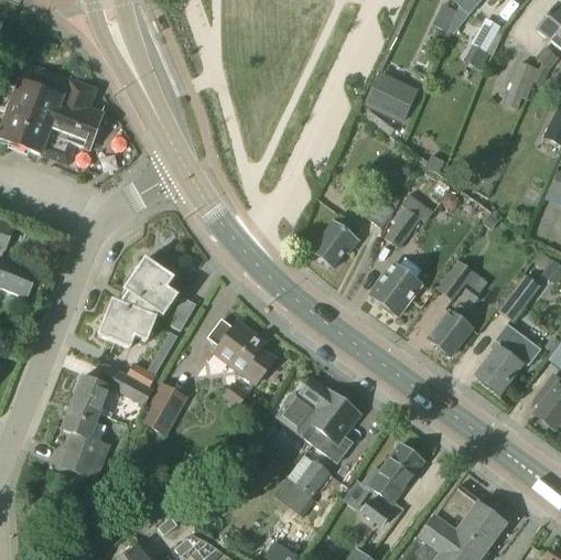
[(558,45),(560,42),(560,4),(558,2),(537,28),(558,45)]
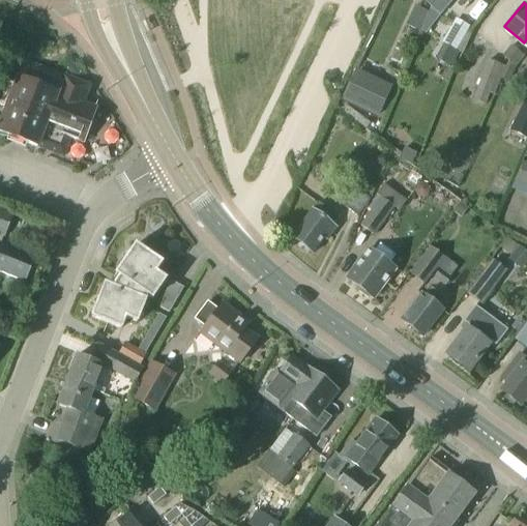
[(451,63),(459,49),(472,24),(458,16),(445,40),(437,55),(451,63)]
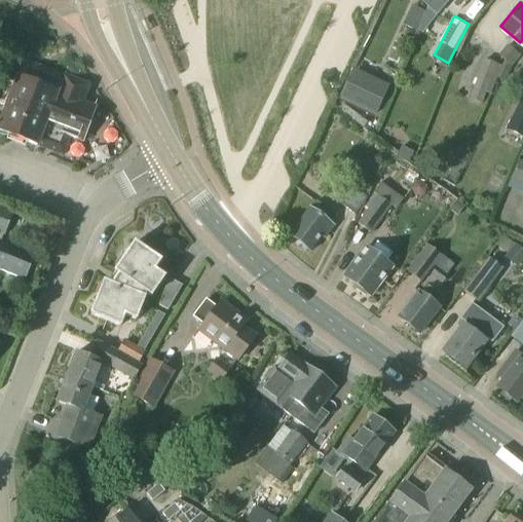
[(500,52),(507,59),(515,48),(509,43),(500,52)]
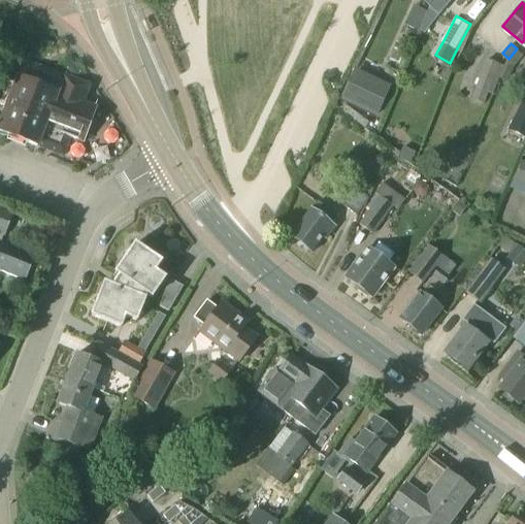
[(523,54),(517,48),(509,59),(515,63),(523,54)]
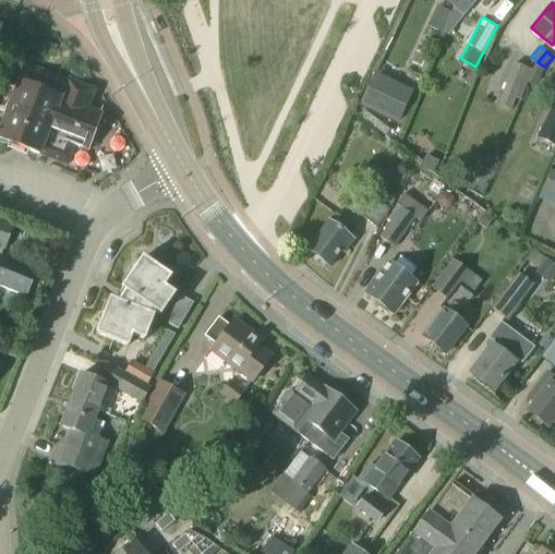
[(533,67),(528,65),(516,61),(499,103),(513,107),(517,95),(522,97),(533,67)]
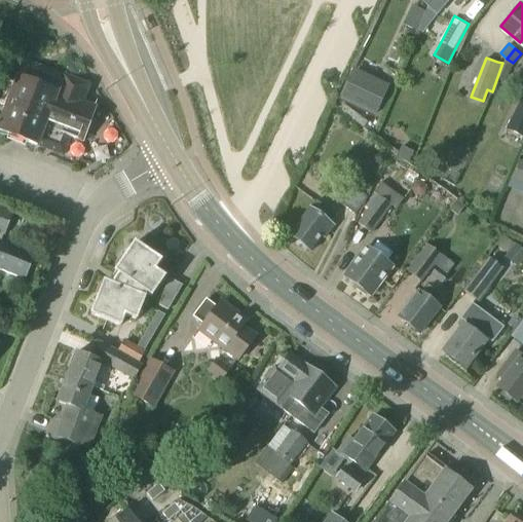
[(0,123),(0,127),(38,143),(62,152),(69,134),(84,140),(88,128),(95,128),(98,118),(94,114),(98,105),(84,100),(91,82),(64,72),(64,74),(27,60),(21,75),(19,75),(16,82),(5,78),(0,90),(0,102),(7,105),(0,123)]
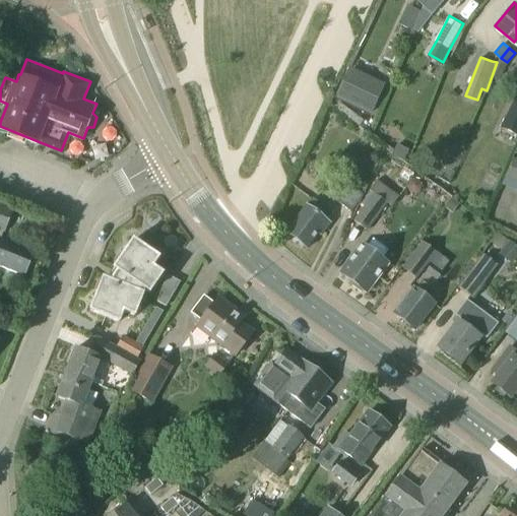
[(350,65),(337,94),(373,111),(386,82),(350,65)]
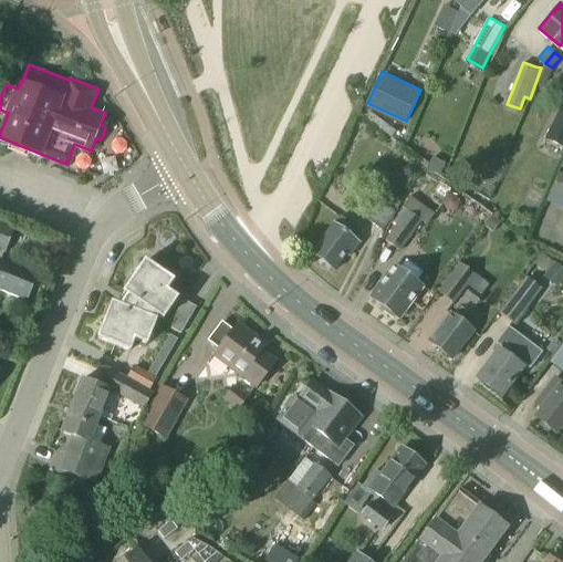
[(562,101),(545,138),(562,146),(562,101)]
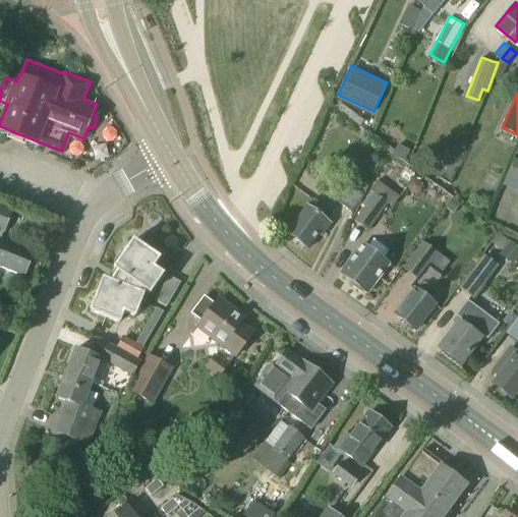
[(517,155),(515,154),(506,172),(517,177),(517,155)]
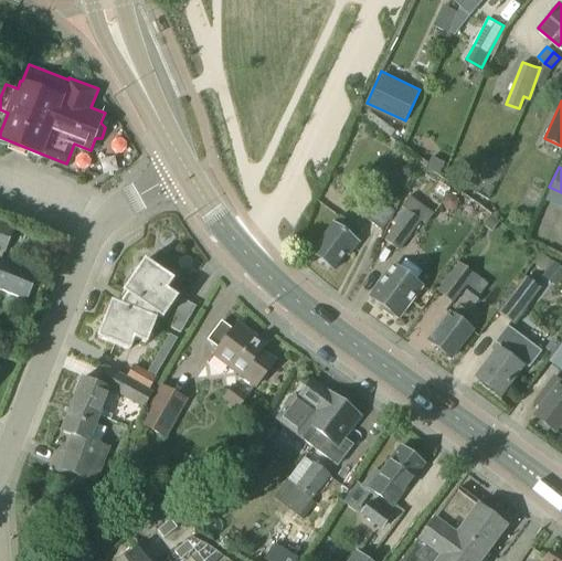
[(403,204),(407,208),(386,239),(401,249),(423,219),(427,222),(435,212),(411,194),(403,204)]
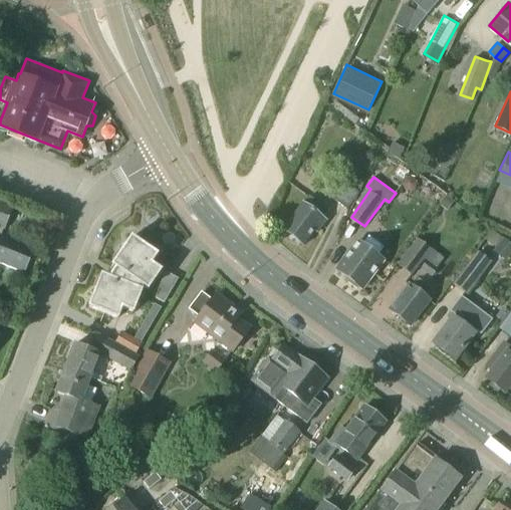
[(338,199),(347,186),(338,179),(328,192),(338,199)]
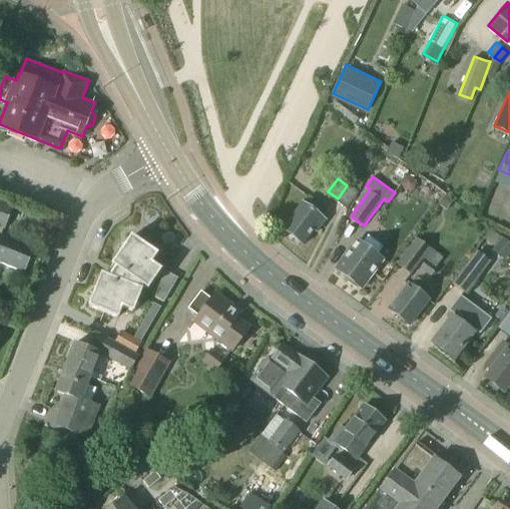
[(349,182),(347,185),(338,198),(348,205),(360,189),(349,182)]
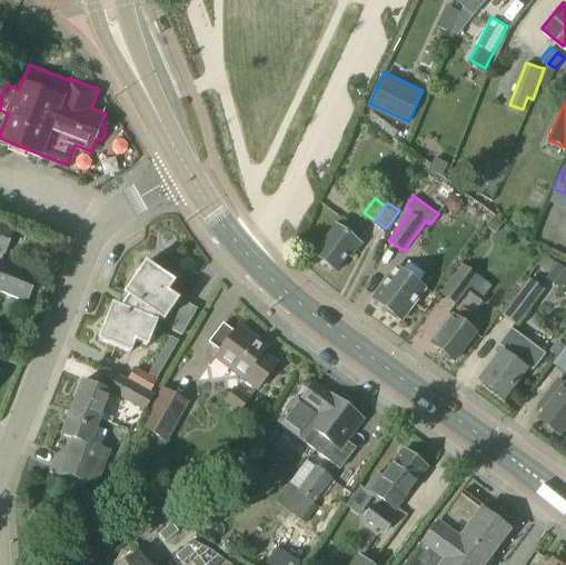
[(337,224),(337,222),(315,251),(318,254),(317,258),(323,263),(327,261),(338,269),(349,253),(353,255),(361,243),(358,240),(365,231),(343,215),(337,224)]
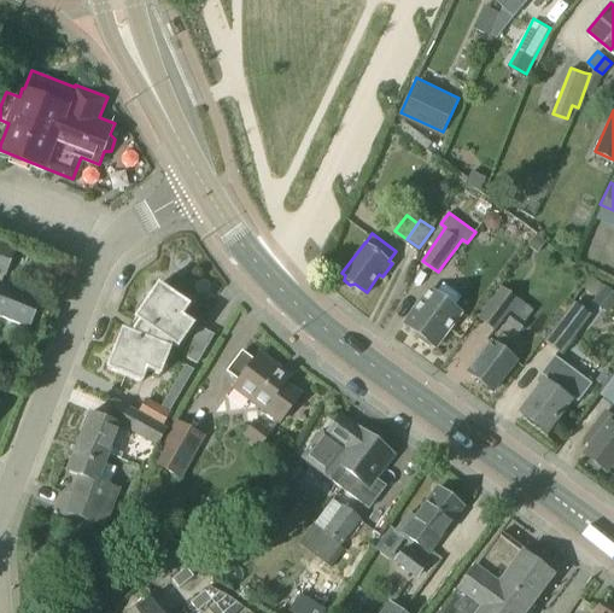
[(0,269),(6,272),(17,244),(0,237),(0,269)]
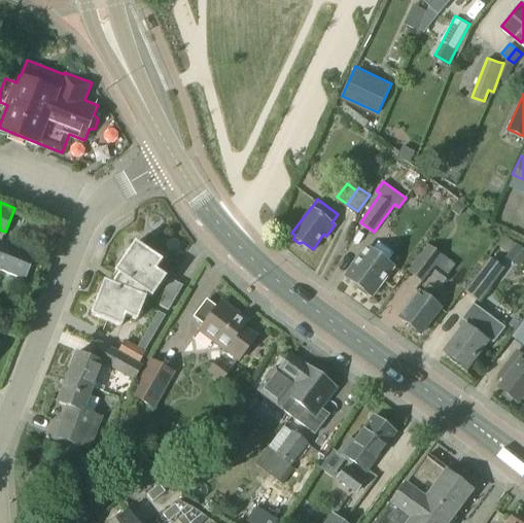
[(0,267),(25,277),(34,253),(1,239),(0,241),(0,267)]
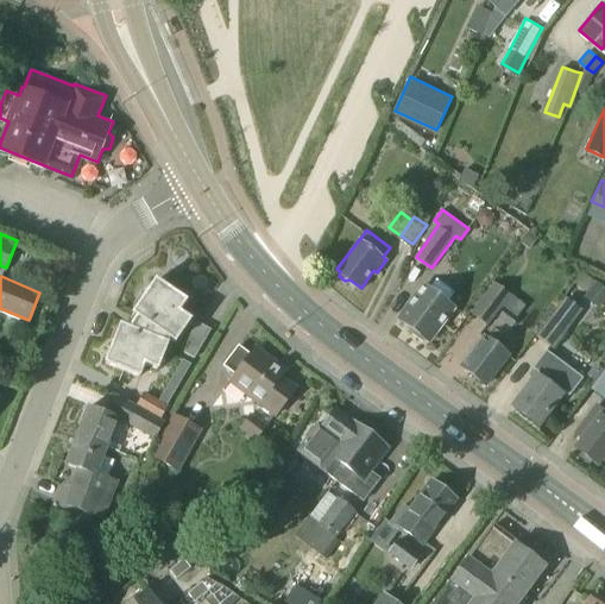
[(424,283),(401,316),(416,327),(414,332),(424,339),(427,337),(430,339),(455,306),(448,300),(455,290),(438,277),(430,287),(424,283)]
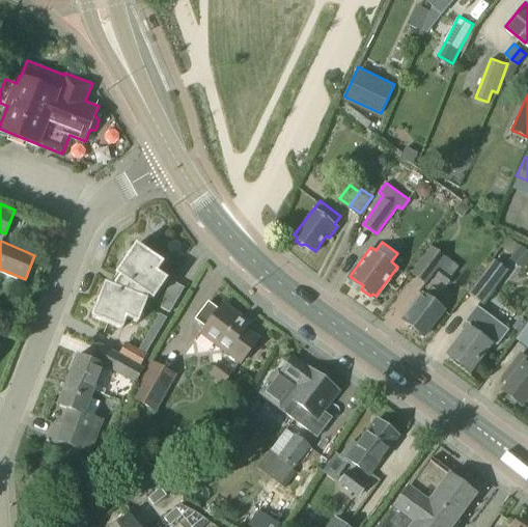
[(114,278),(147,297),(148,294),(153,298),(166,278),(156,271),(163,262),(136,243),(124,260),(129,264),(122,272),(118,269),(116,272),(117,273),(114,278)]
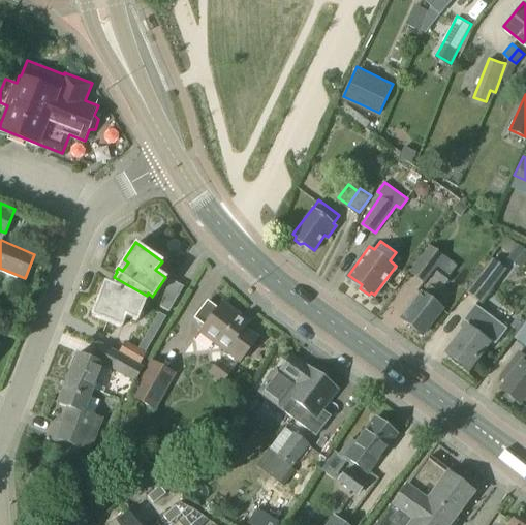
[(519,243),(511,253),(508,256),(522,267),(525,261),(525,247),(519,242),(519,243)]
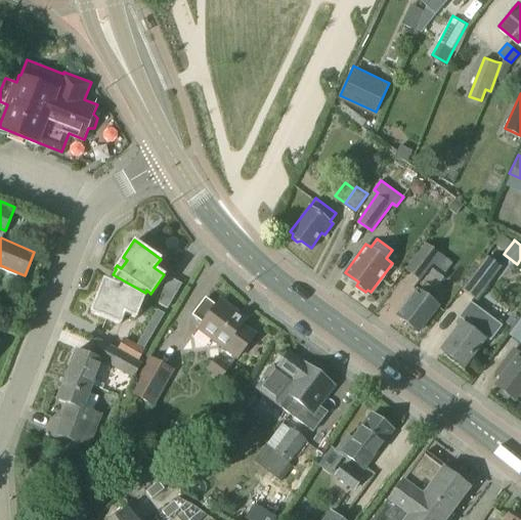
[(426,241),(407,268),(421,278),(442,253),(426,241)]
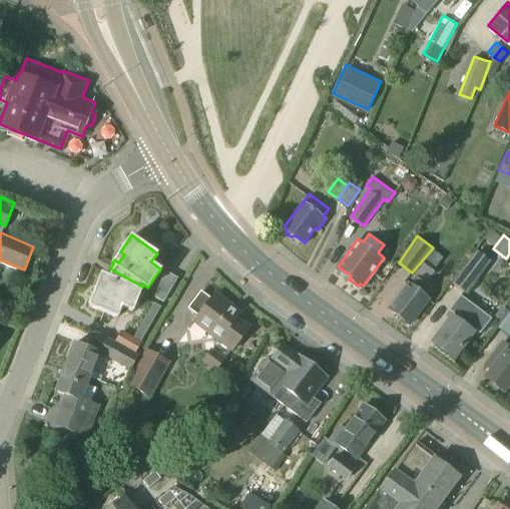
[(478,249),(454,282),(467,293),(492,260),(478,249)]
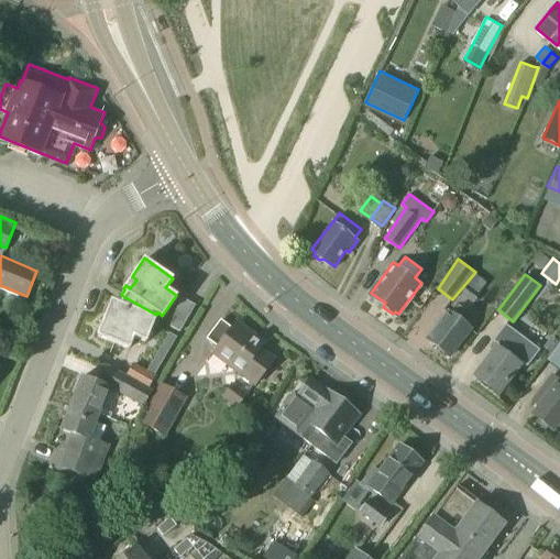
[(470,284),(463,292),(474,300),(481,292),(470,284)]
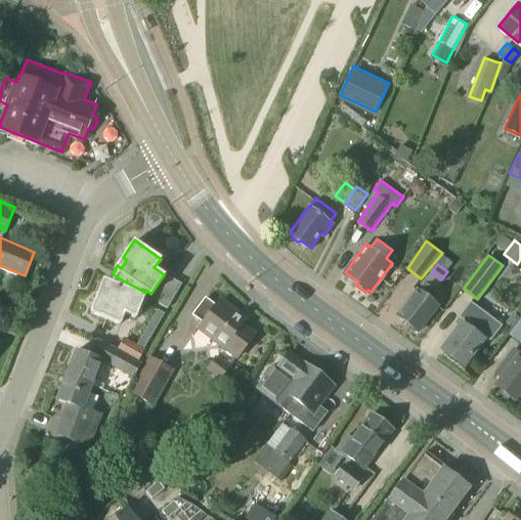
[(145,293),(113,274),(109,280),(104,278),(102,282),(107,284),(103,294),(99,292),(91,311),(121,322),(125,312),(136,316),(144,295),(145,293)]
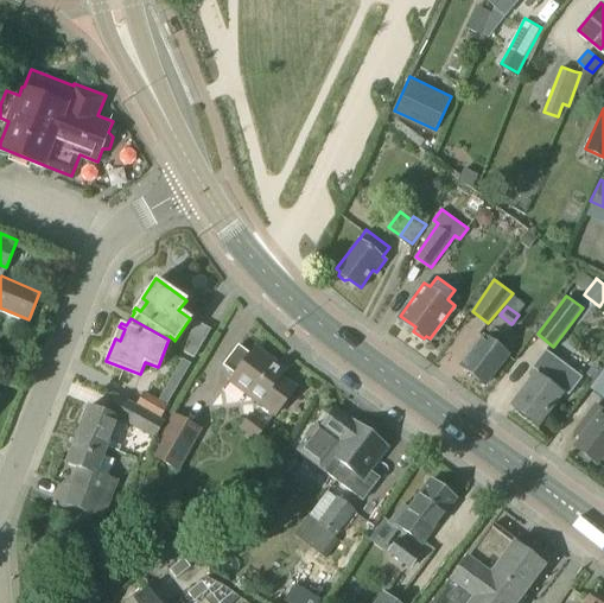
[(489,337),(484,335),(462,363),(487,381),(508,353),(506,350),(513,341),(496,328),(489,337)]
